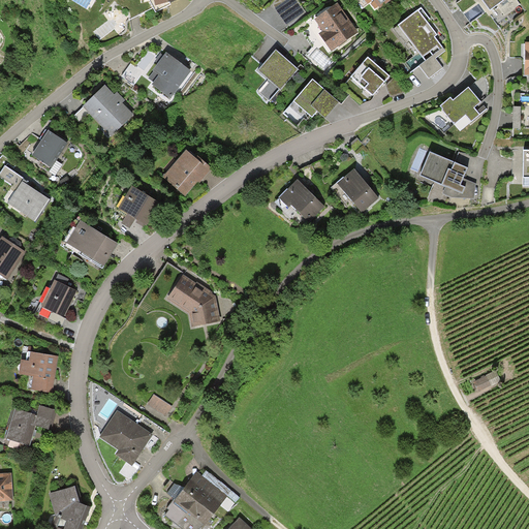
[(150,0),(153,10),(173,0),(150,0)]
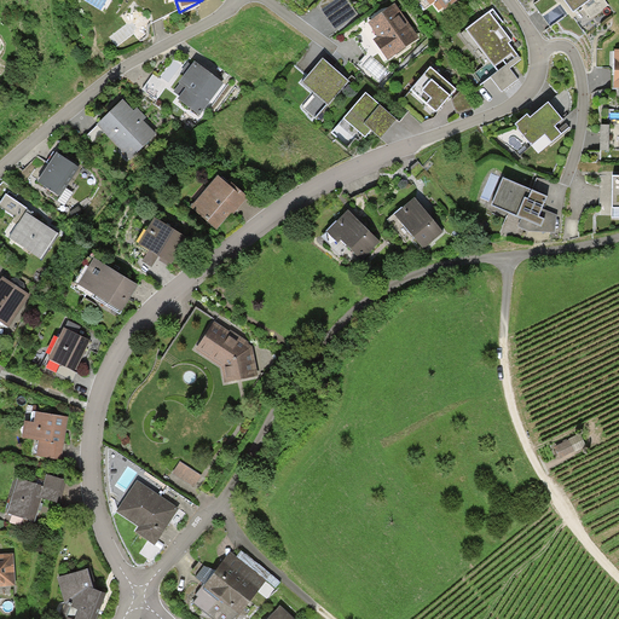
[(318,0),(316,4),(329,24),(352,7),(347,0),(318,0)]
